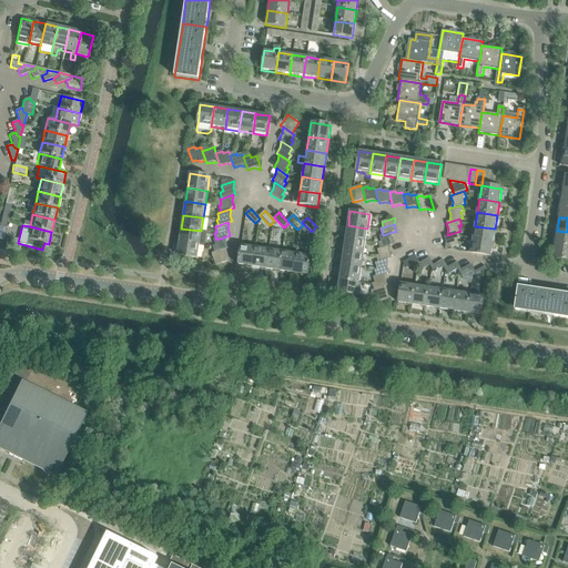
[(346,239),(365,242),(367,229),(348,225),(346,239)]
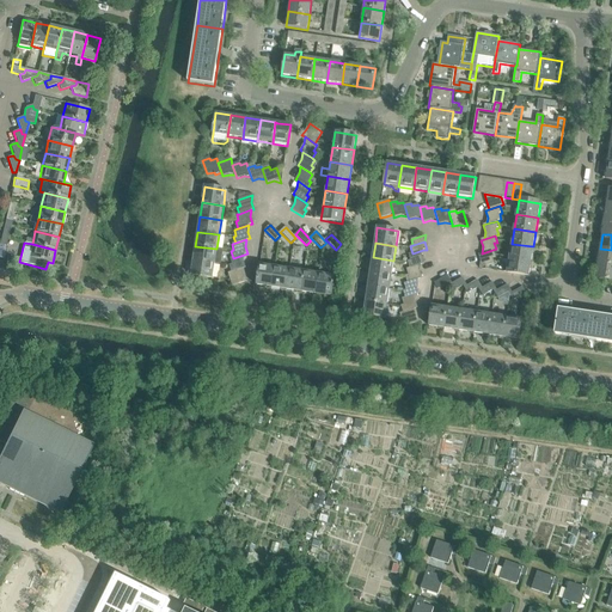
[(509,258),(531,262),(533,246),(512,244),(509,258)]
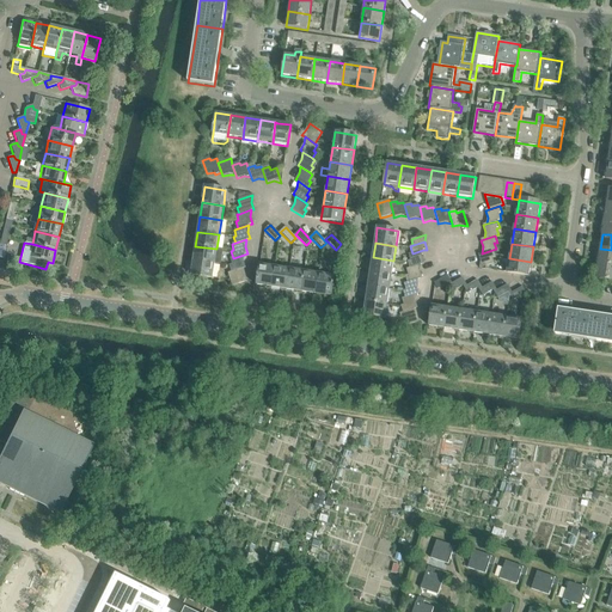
[(193,261),(214,264),(216,249),(195,246),(193,261)]
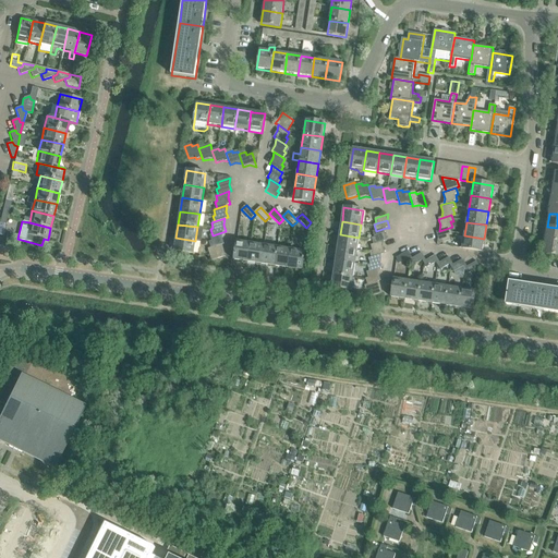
[(545,240),(557,242),(557,228),(547,227),(545,240)]
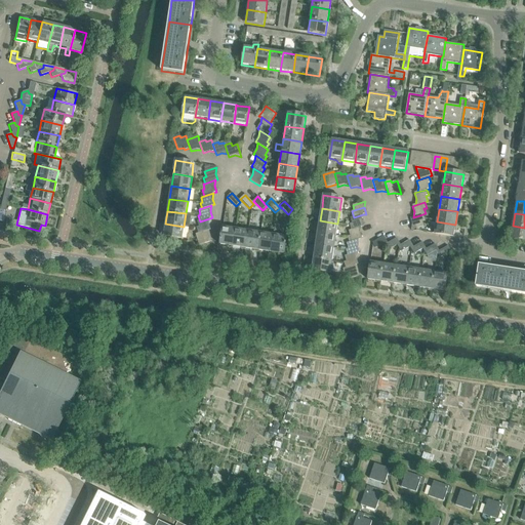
[(364,227),(362,220),(363,214),(354,217),(350,218),(352,224),(350,225),(352,230),(361,227),(364,227)]
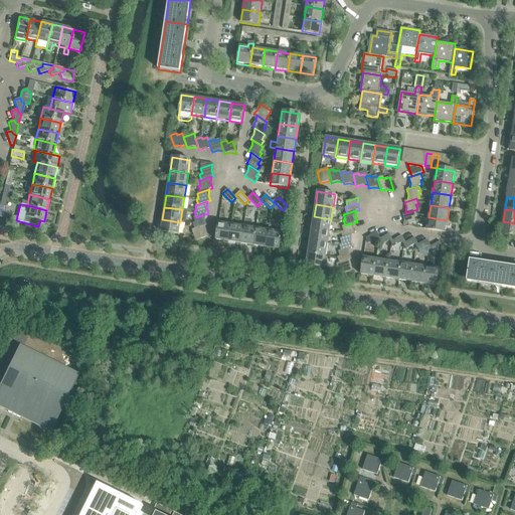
[(405,213),(403,214),(404,220),(403,226),(416,222),(414,217),(416,216),(414,210),(405,213)]
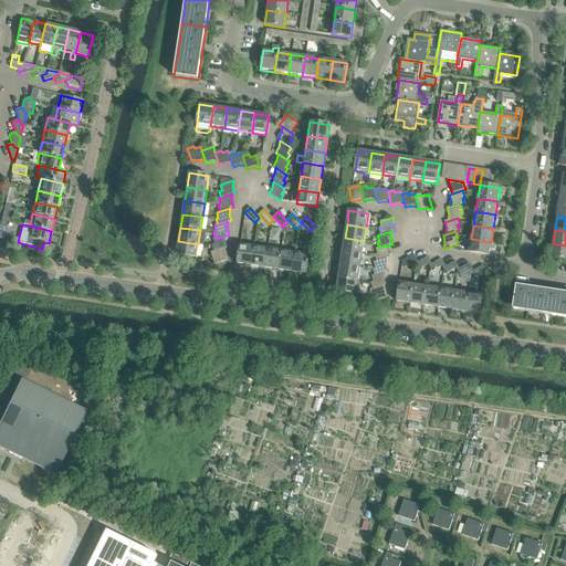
[(227,248),(224,241),(226,236),(216,239),(212,240),(215,245),(211,245),(213,252),(223,249),(227,248)]
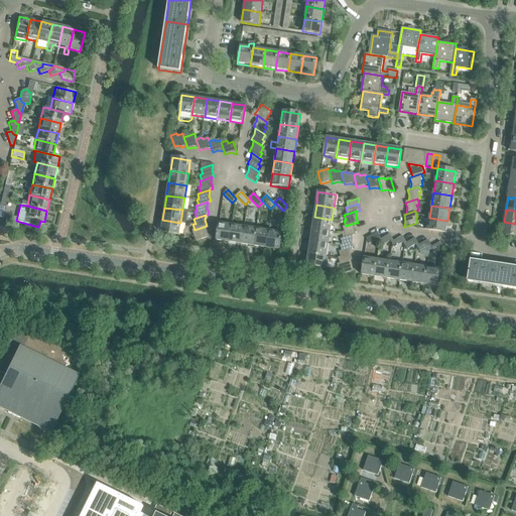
[(312,229),(330,232),(332,220),(314,217),(312,229)]
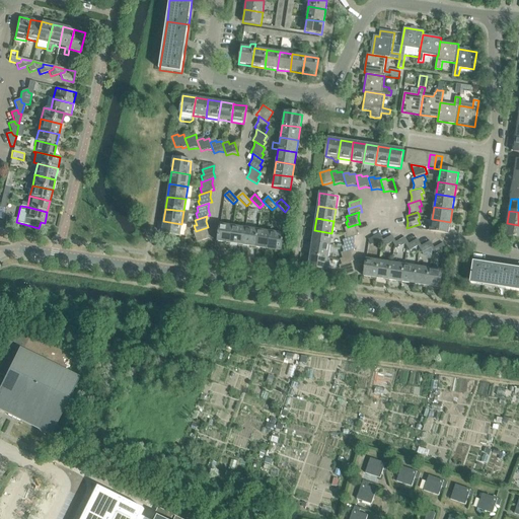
[(431,232),(448,234),(450,222),(432,219),(431,232)]
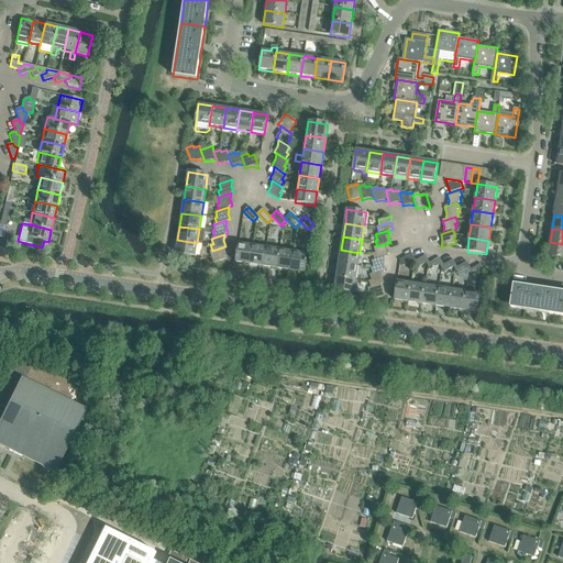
[(175,254),(195,256),(197,243),(177,240),(175,254)]
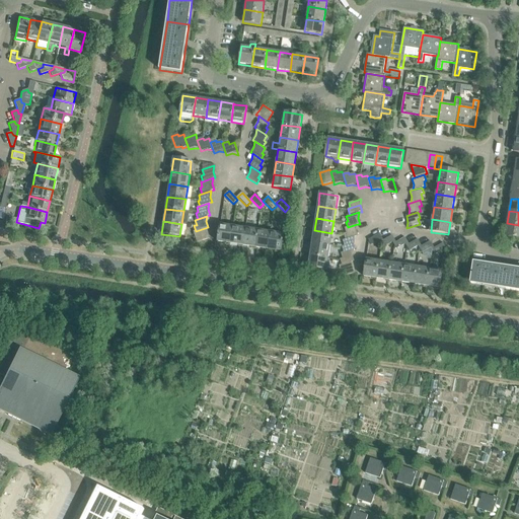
[(505,236),(518,238),(518,225),(507,223),(505,236)]
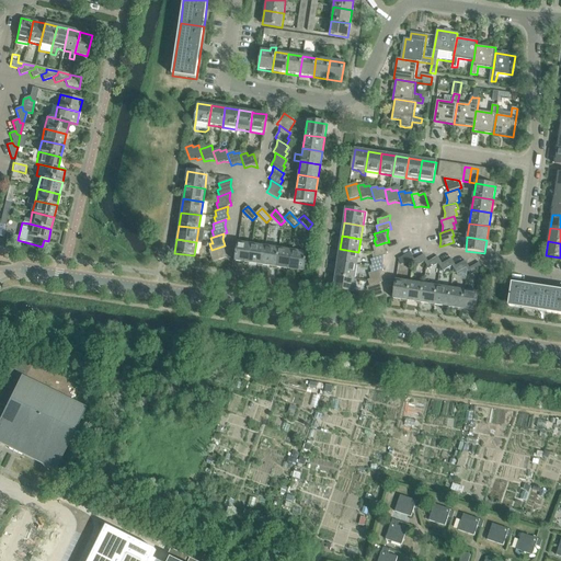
[(386,242),(376,245),(373,247),(374,253),(371,253),(374,260),(384,256),(387,255),(385,250),(386,242)]
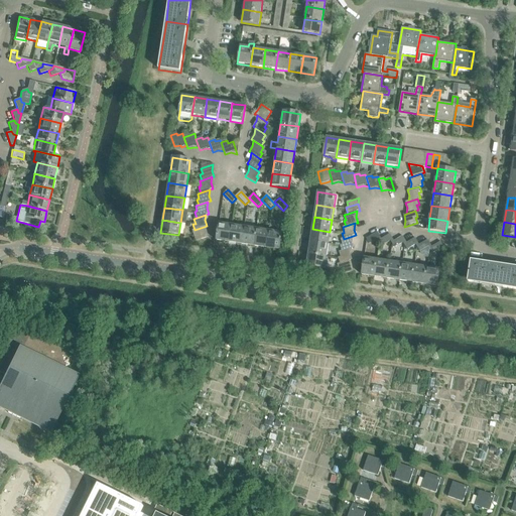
[(219,224),(216,241),(229,243),(232,226),(219,224)]
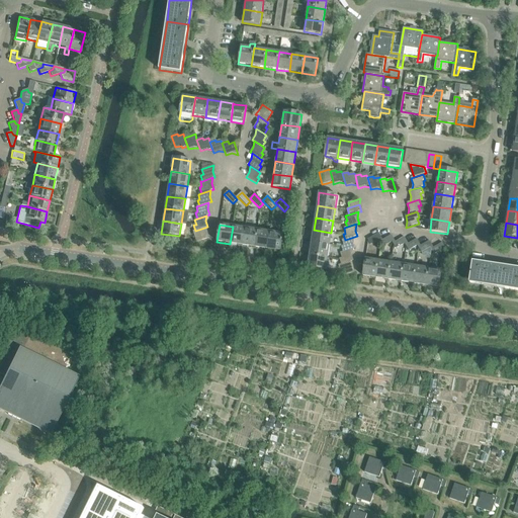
[(230,244),(242,246),(245,229),(233,227),(230,244)]
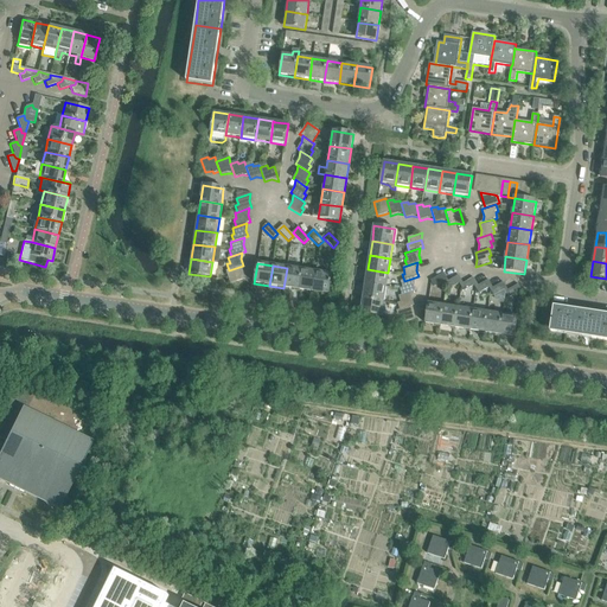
[(240,267),(229,270),(225,272),(228,278),(229,285),(240,281),(244,280),(242,273),(240,267)]
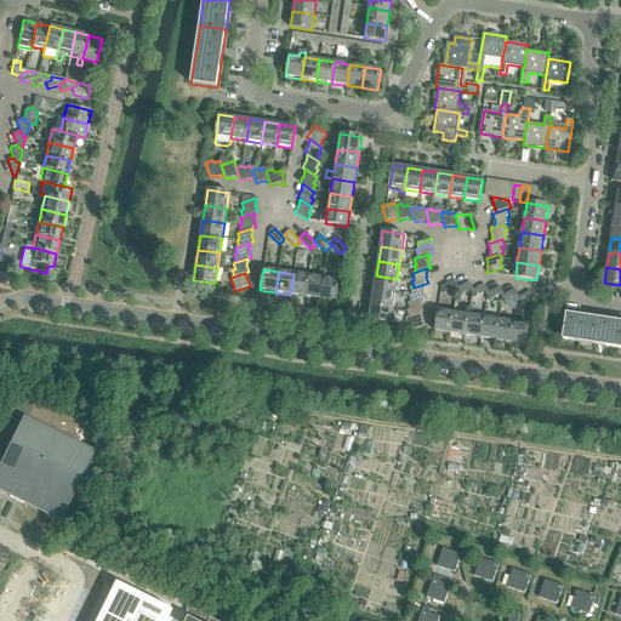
[(290,295),(306,297),(308,277),(294,274),(290,295)]
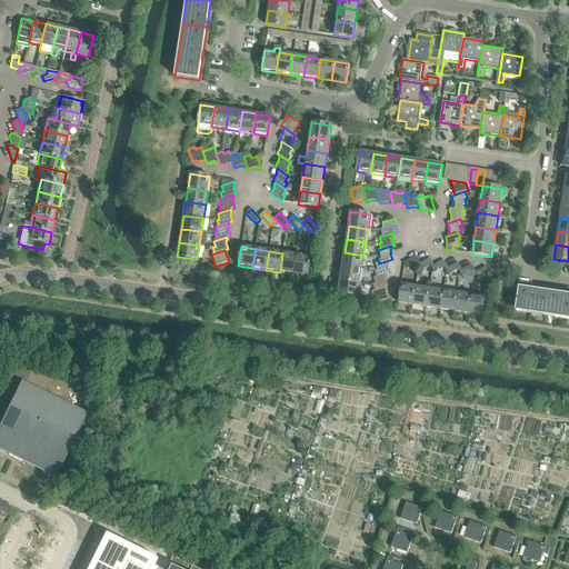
[(342,267),(361,269),(363,256),(345,252),(342,267)]
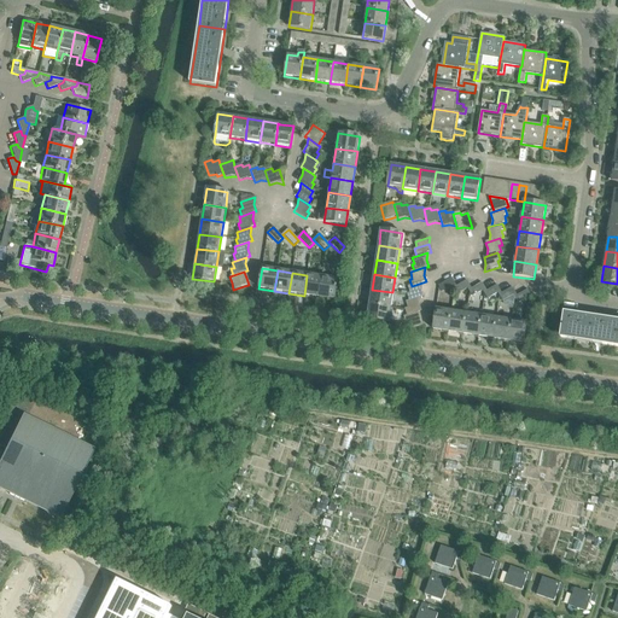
[(304,296),(319,298),(322,277),(307,275),(304,296)]
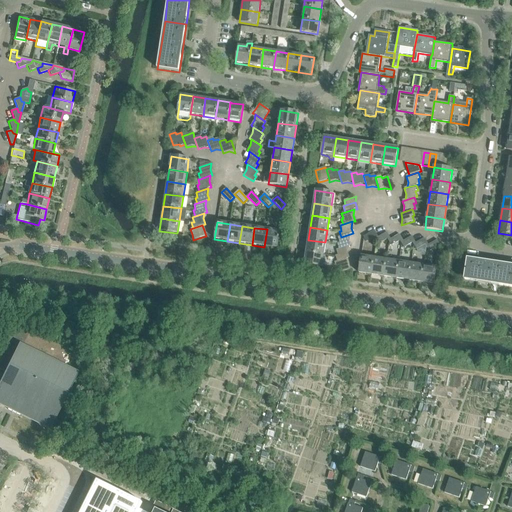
[(267,229),(264,247),(277,249),(280,231),(267,229)]
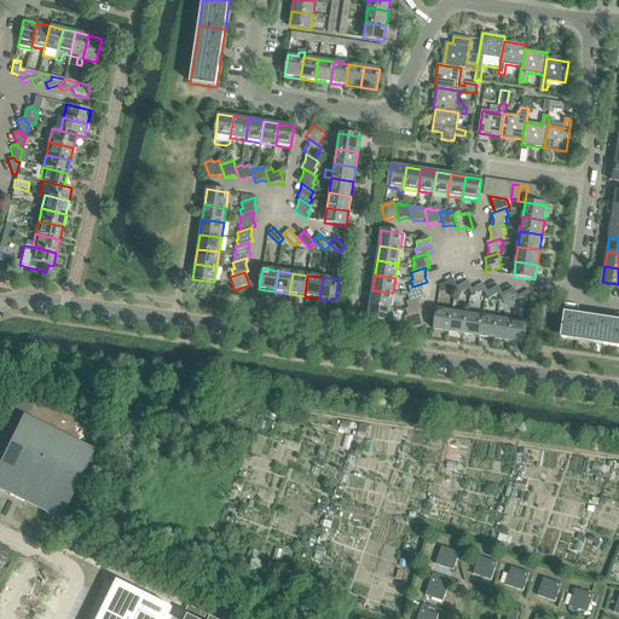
[(452,279),(439,287),(443,293),(456,285),(452,279)]
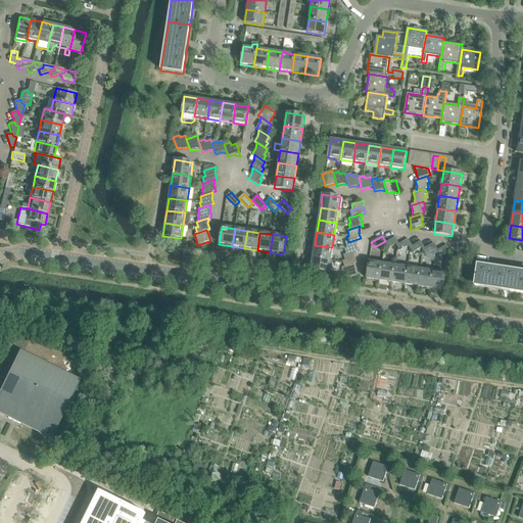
[(394,238),(384,244),(387,249),(397,243),(394,238)]
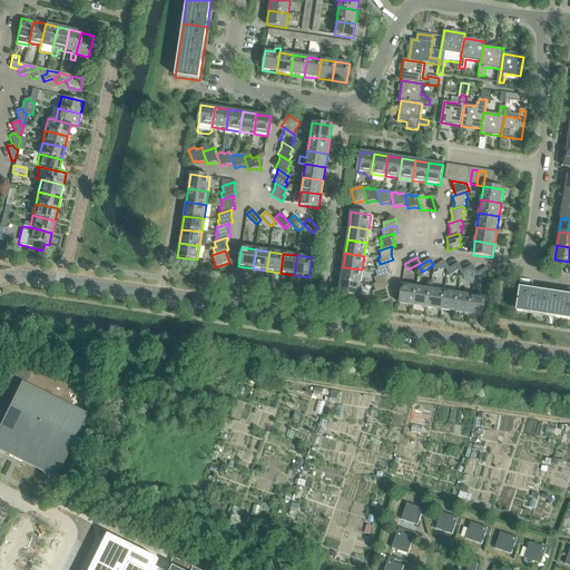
[(377,277),(387,274),(391,273),(389,267),(390,261),(380,264),(376,265),(377,269),(375,271),(377,277)]
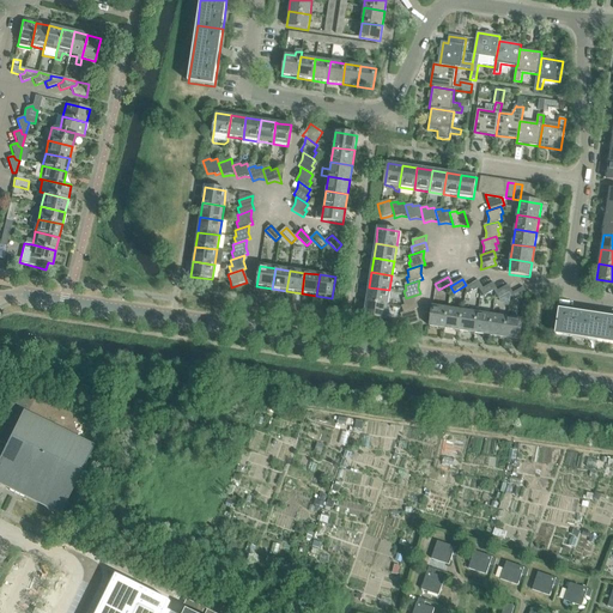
[(465,289),(468,295),(481,287),(478,280),(465,289)]
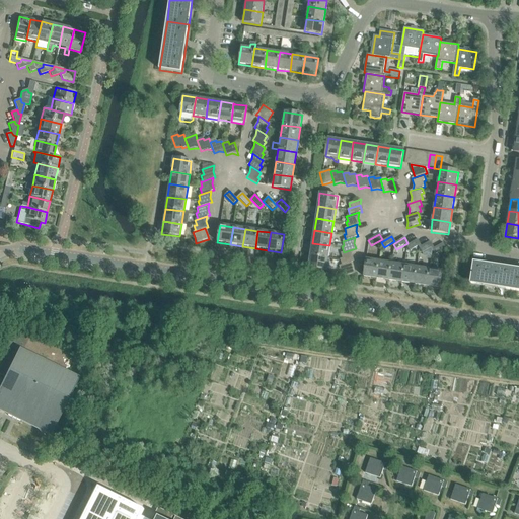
[(418,239),(406,246),(410,251),(421,245),(418,239)]
